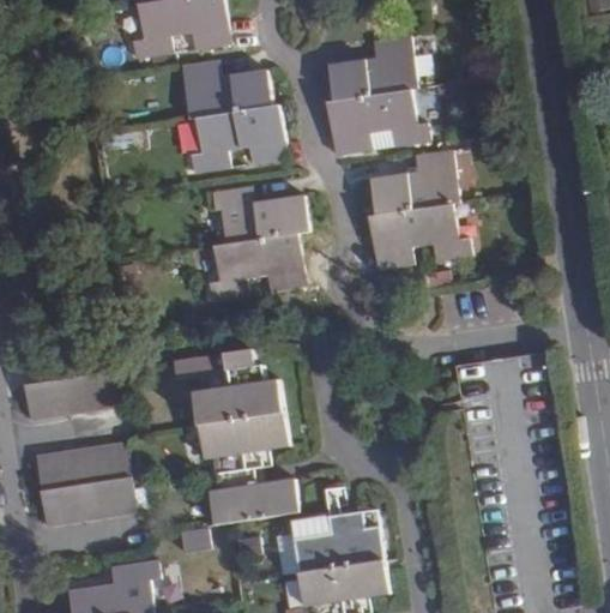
[(163,0),(150,2),(138,4),(143,41),(133,42),(137,59),(173,53),(170,36),(192,32),(194,50),(229,44),(222,0),(163,0)]
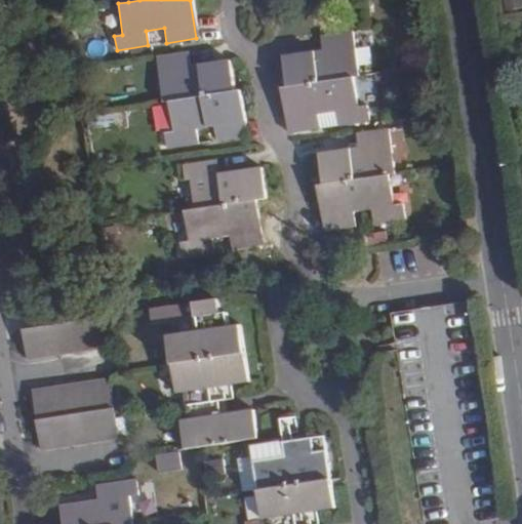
[(281,56),(285,85),(351,76),(357,75),(351,30),(318,35),(320,50),(281,56)]
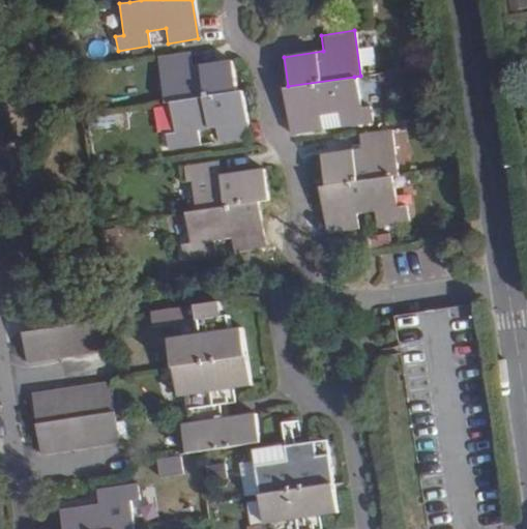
[(188,53),(156,58),(164,103),(170,103),(174,131),(166,134),(168,149),(199,145),(197,130),(214,127),(216,142),(249,138),(241,91),(234,91),(231,61),(191,66),(188,53)]
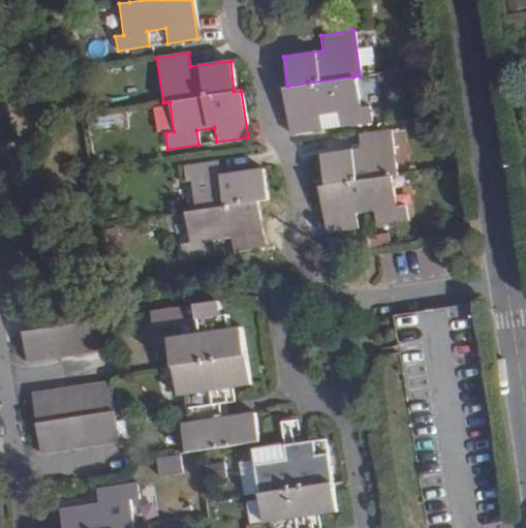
[(353,76),(287,86),(281,88),(288,134),(320,129),(318,115),(337,113),(339,126),(370,121),(368,106),(359,107),(353,76)]
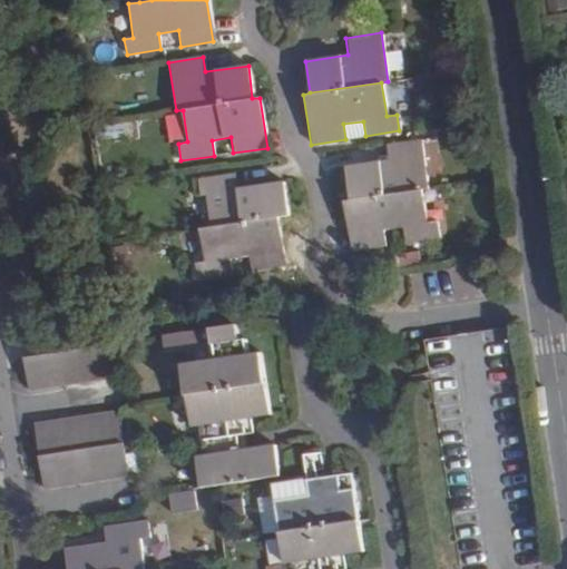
[(344,166),(349,199),(419,189),(427,187),(419,138),(384,144),(387,159),(344,166)]
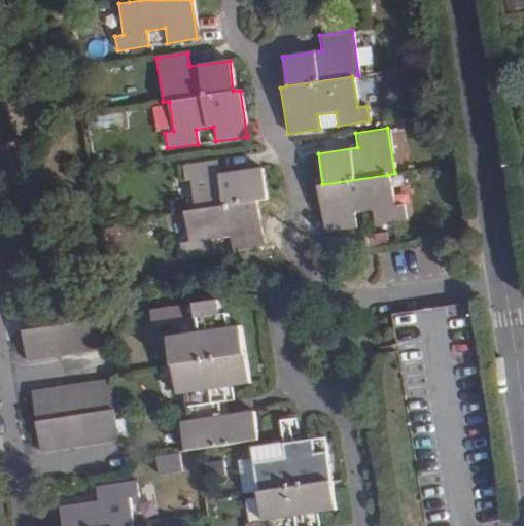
[(193,210),(255,201),(266,199),(260,168),(217,175),(215,161),(181,165),(183,179),(188,178),(193,210)]
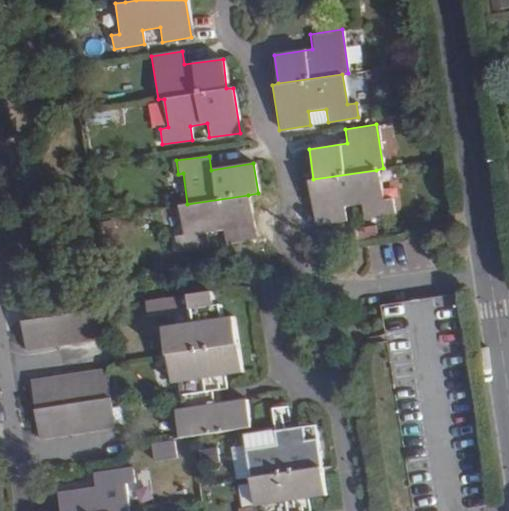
[(376,170),(313,179),(307,180),(314,224),(344,219),(343,205),(361,202),(363,217),(392,212),(390,197),(381,199),(376,170)]
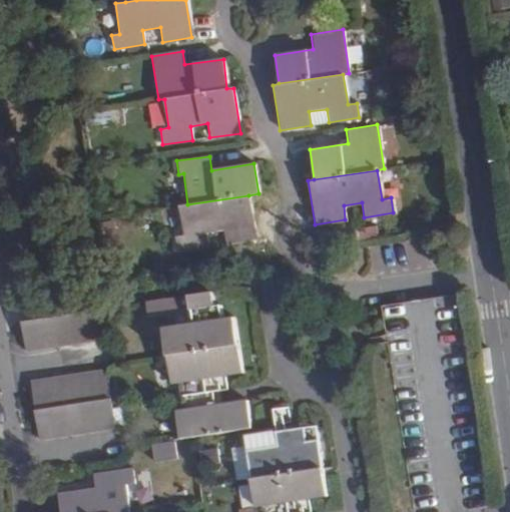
[(256,238),(248,195),(187,204),(178,205),(182,234),(174,235),(176,250),(207,246),(205,230),(222,228),(224,243),(256,238)]
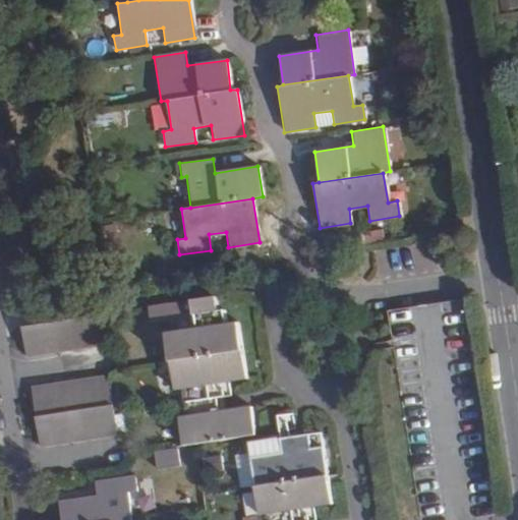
[(184,401),(210,397),(207,383),(215,382),(245,378),(237,321),(225,323),(223,309),(218,310),(216,294),(193,298),(195,313),(171,318),(173,330),(166,331),(175,388),(182,387),(184,401)]
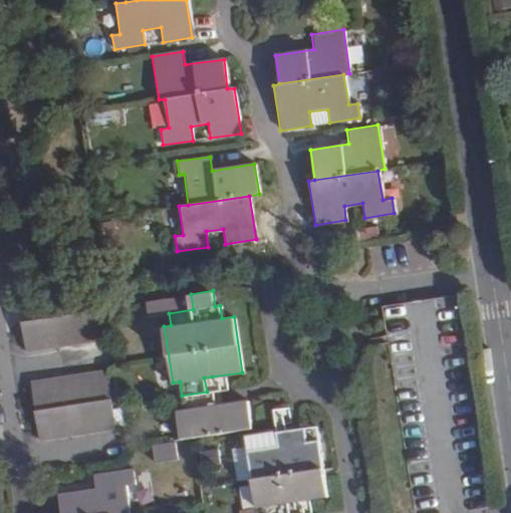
[(96,310),(21,322),(26,352),(101,340),(96,310)]
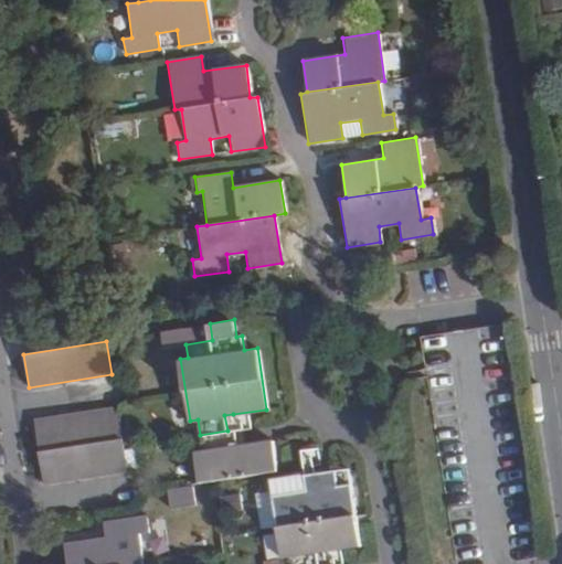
[(116,405),(33,418),(43,483),(126,470),(116,405)]
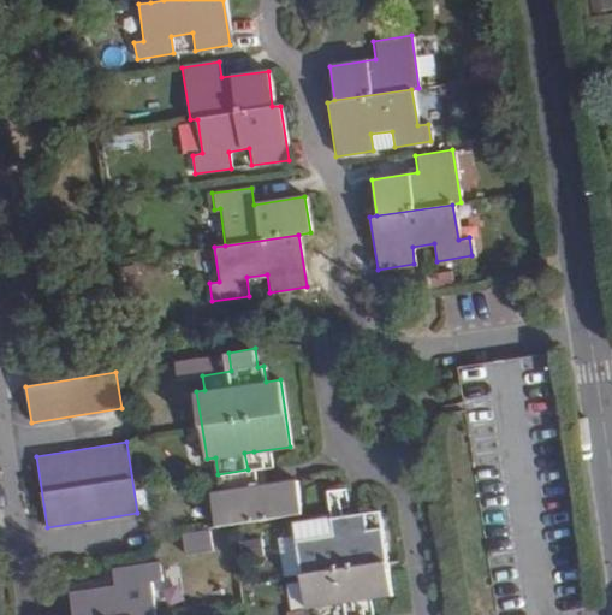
[(244,453),(248,469),(256,468),(265,467),(263,459),(255,461),(254,451),(244,453)]
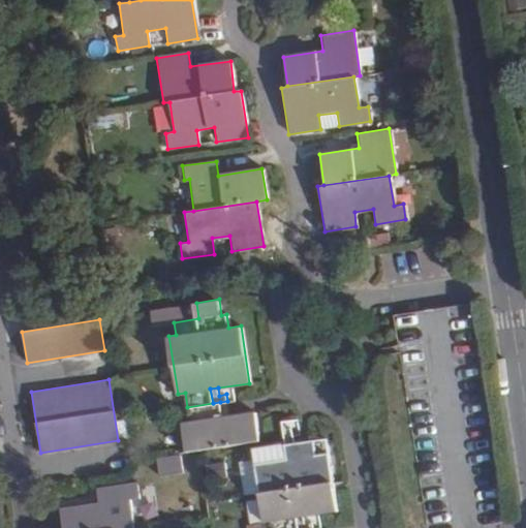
[(220,402),(213,403),(215,416),(222,415),(220,402)]
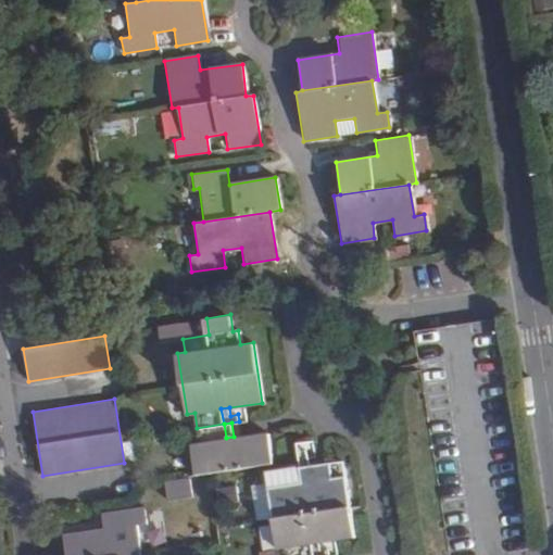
[(226,438),(224,424),(197,428),(199,442),(192,443),(197,471),(272,462),(267,432),(234,437),(226,438)]
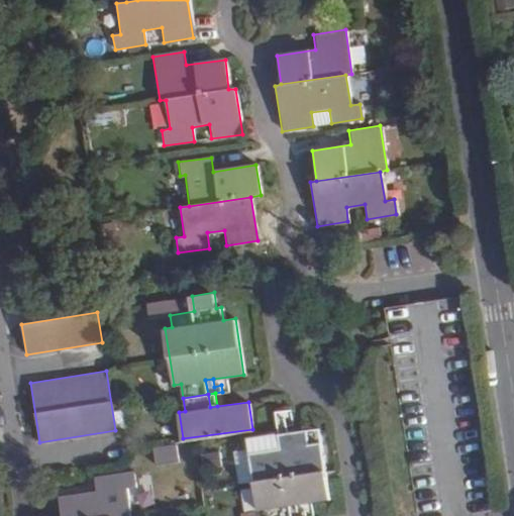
[(277,418),(279,434),(287,433),(284,417),(277,418)]
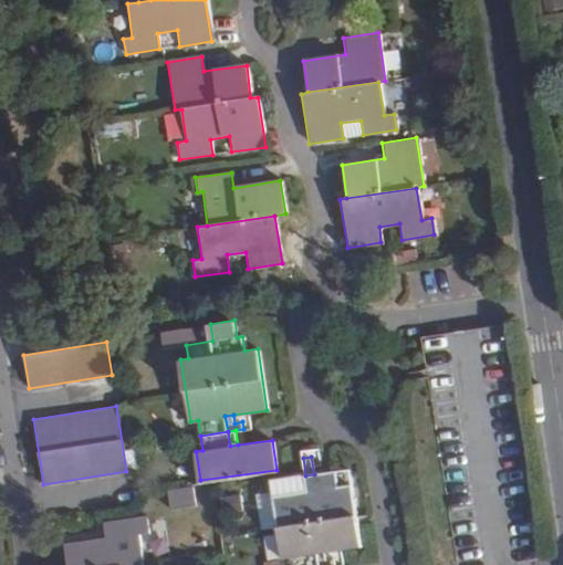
[(290,557),(291,564),(319,564),(318,553),(326,552),(357,547),(346,469),(314,474),(305,475),(270,480),(282,558),(290,557)]
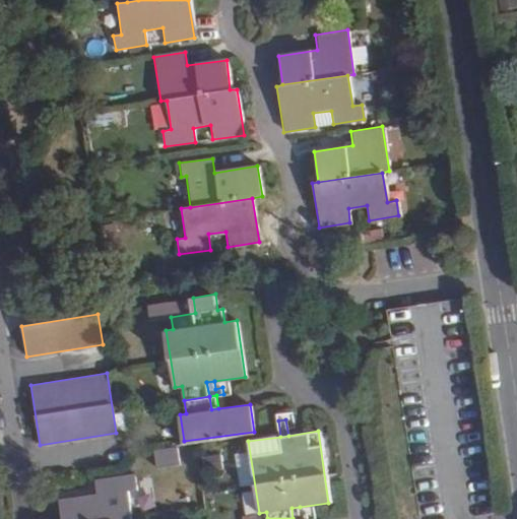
[(151,467),(176,463),(174,446),(148,450),(151,467)]
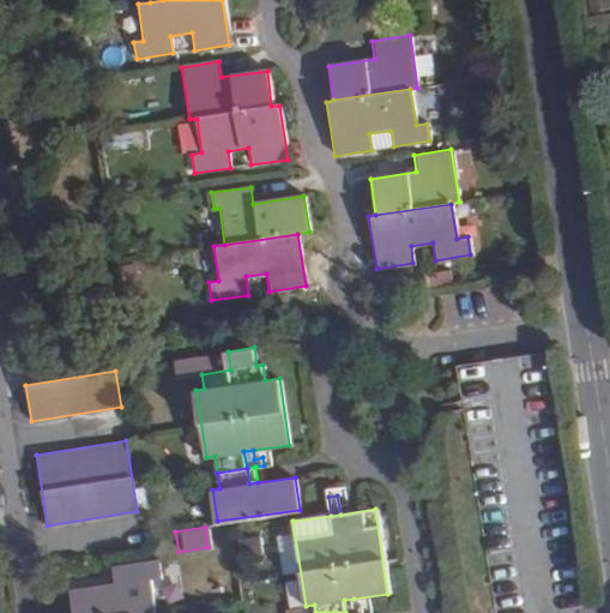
[(68,589),(71,612),(155,612),(150,578),(161,577),(158,559),(112,566),(113,582),(68,589)]
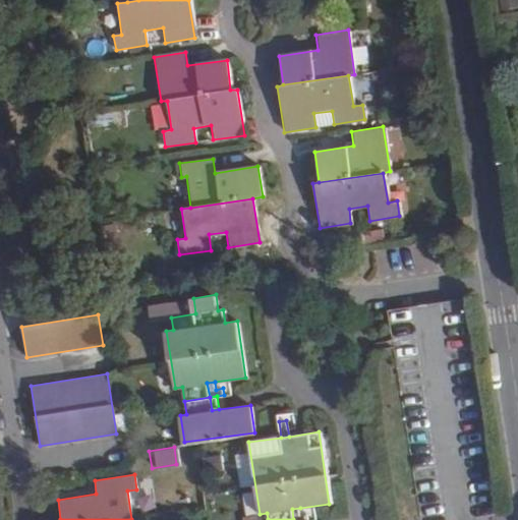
[(292,509),(293,519),(308,519),(308,514),(301,515),(300,508),(292,509)]
